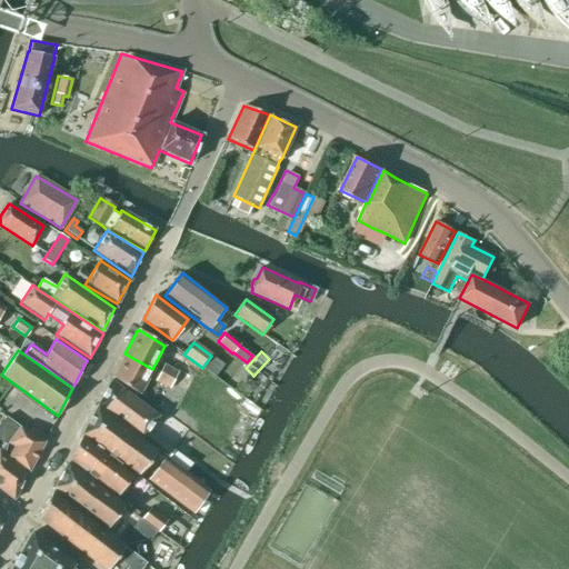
[(139,395),(152,369),(125,353),(112,378),(139,395)]
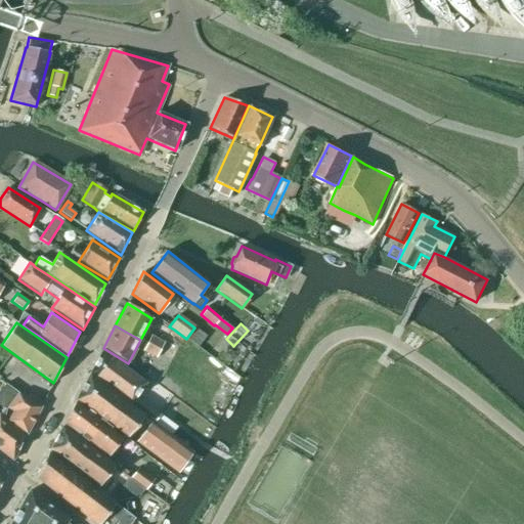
[(163,342),(151,335),(142,350),(154,357),(163,342)]
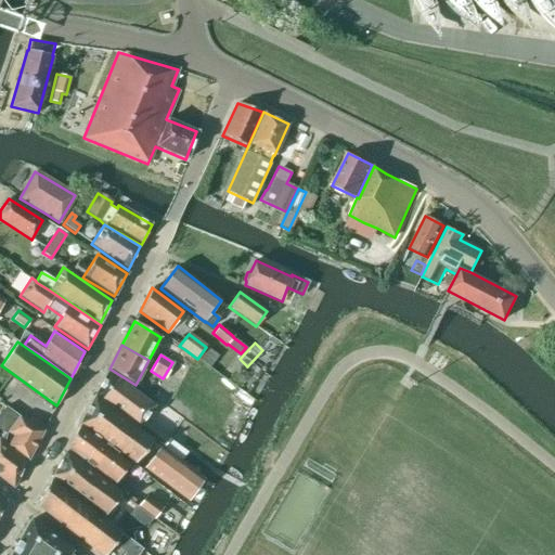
[(154,442),(159,447),(162,448),(168,439),(143,421),(153,407),(107,372),(94,396),(153,441),(154,442)]
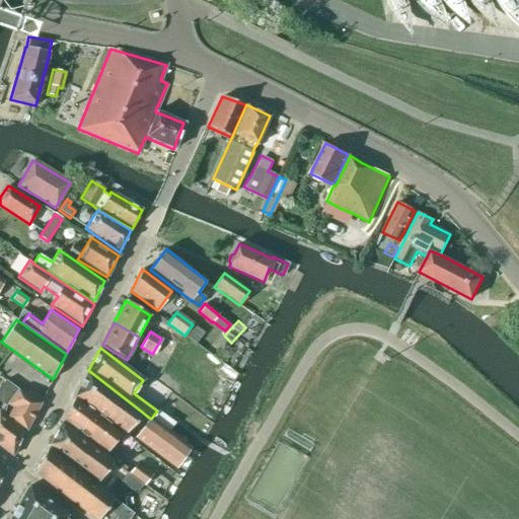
[(143,413),(88,371),(75,396),(125,435),(127,432),(143,413)]
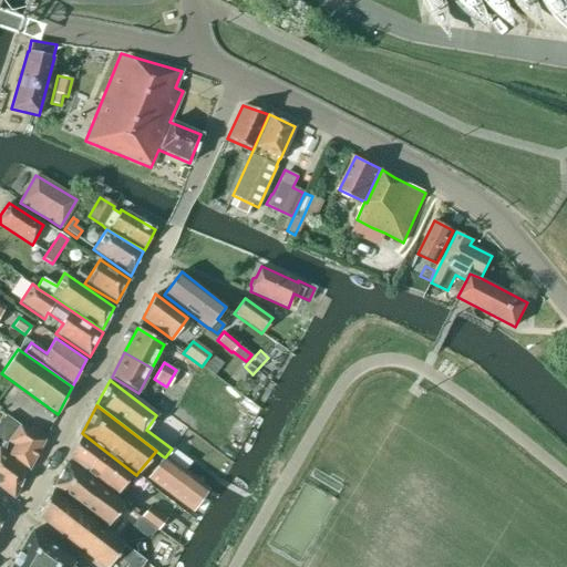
[(43,441),(19,425),(6,415),(0,421),(0,449),(1,451),(28,471),(43,441)]
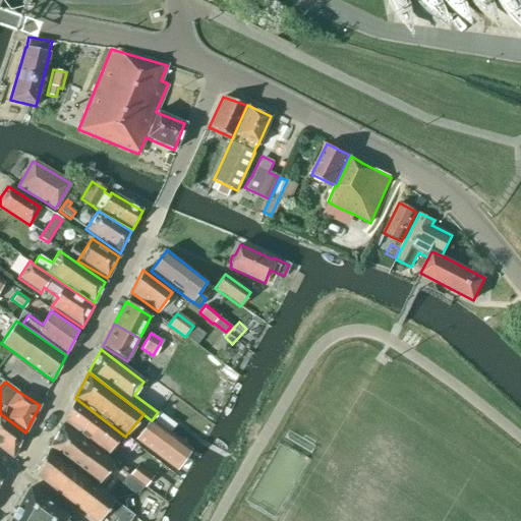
[(62,421),(90,442),(106,454),(121,435),(105,421),(74,398),(62,421)]
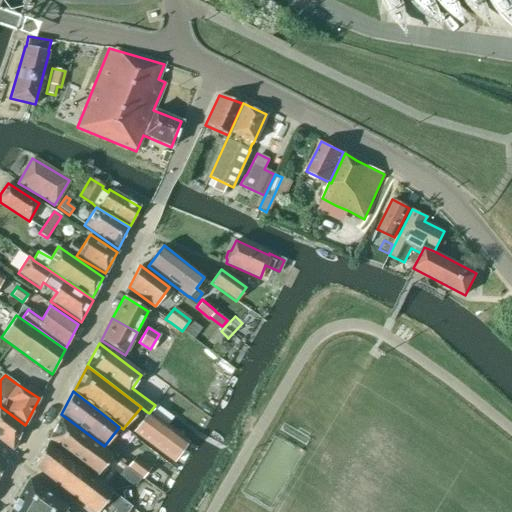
[(1,407),(0,405),(0,440),(12,450),(25,425),(1,407)]
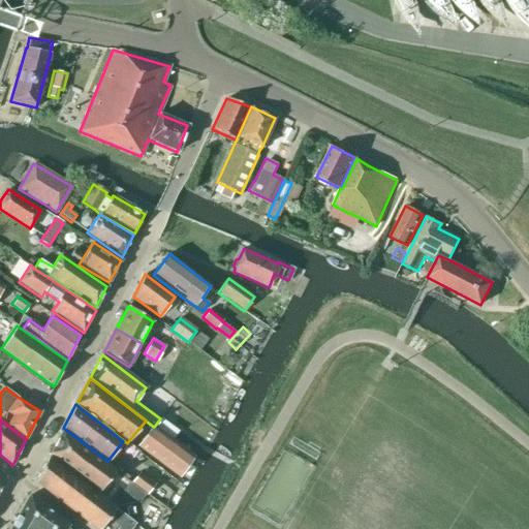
[(193,457),(154,427),(152,426),(136,445),(180,477),(193,457)]
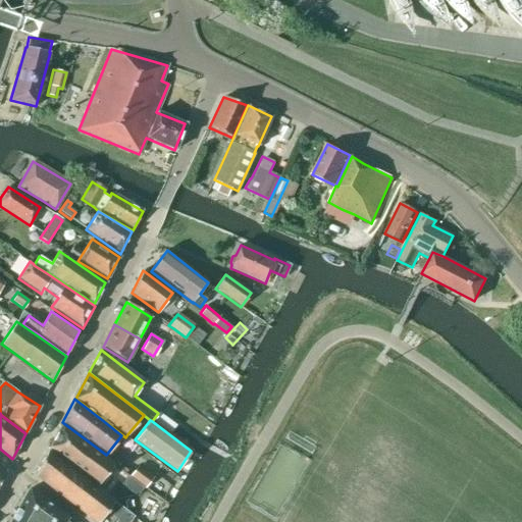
[(131,478),(113,465),(61,425),(48,450),(97,487),(108,473),(124,485),(131,478)]
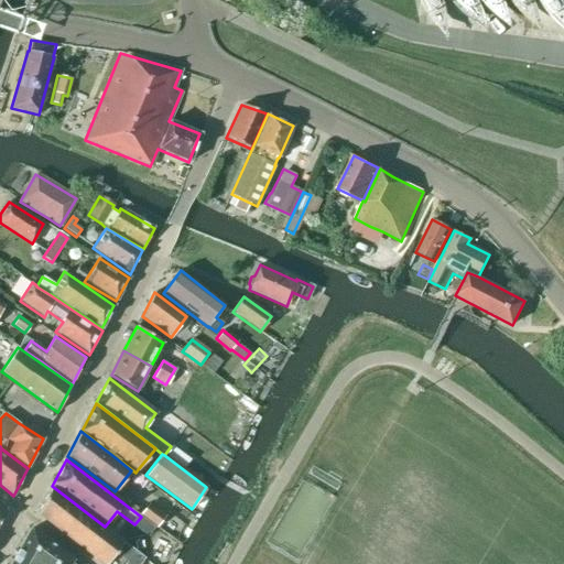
[(139,563),(144,559),(123,543),(123,542),(52,487),(36,513),(101,563),(107,563),(115,554),(127,562),(125,563),(139,563)]
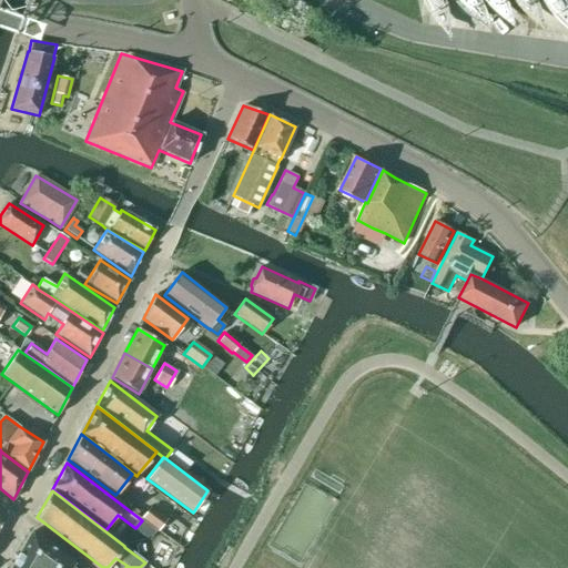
[(166,519),(150,506),(141,518),(158,530),(166,519)]
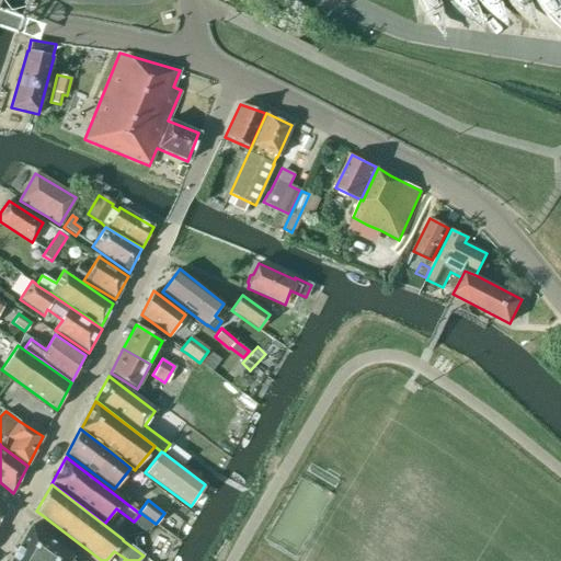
[(69,560),(71,558),(30,526),(10,560),(69,560)]
